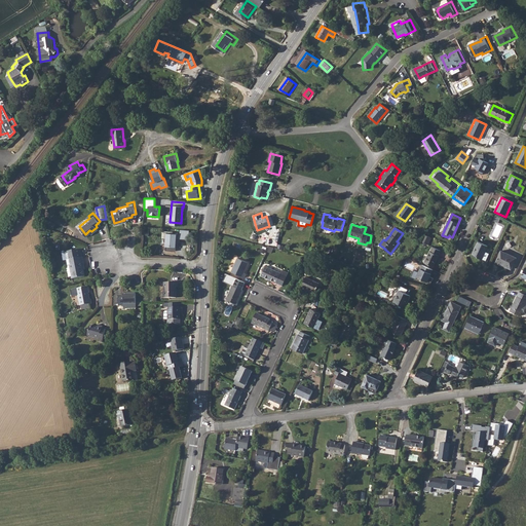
[(178,236),(179,231),(162,230),(162,235),(166,236),(165,248),(176,249),(177,236),(178,236)]
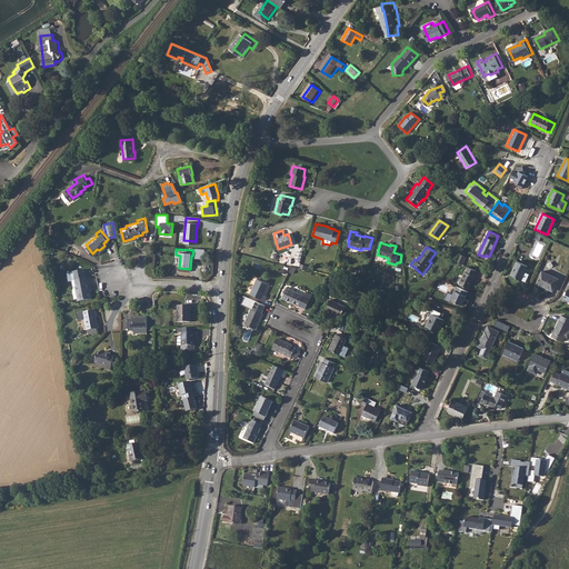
[(467,257),(459,253),(456,261),(462,265),(467,257)]
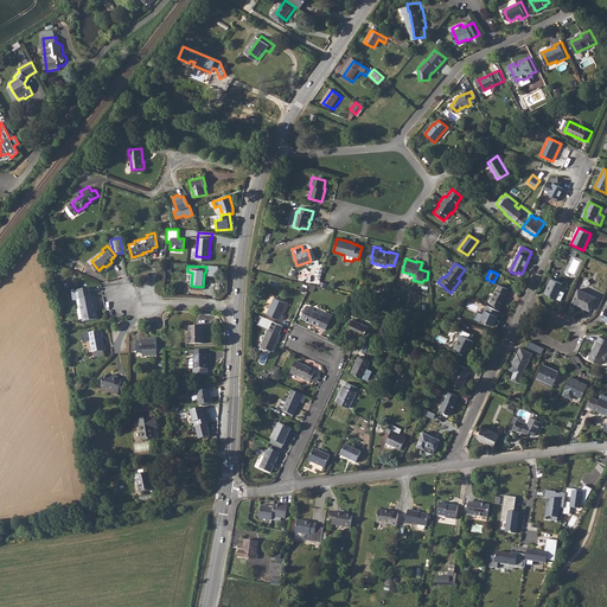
[(560,291),(563,283),(551,279),(544,294),(556,299),(561,300),(564,293),(560,291)]
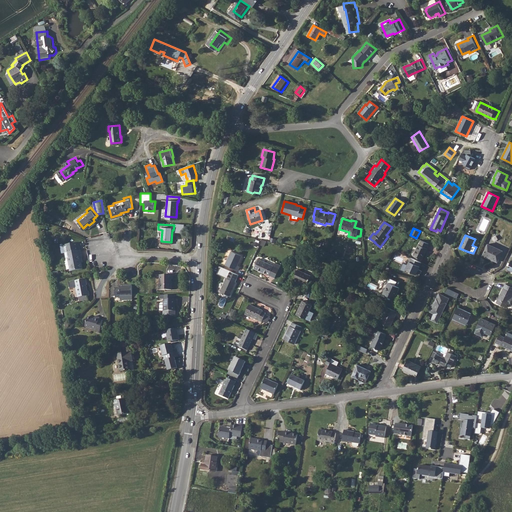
[(64,241),(65,249),(79,247),(78,239),(64,241)]
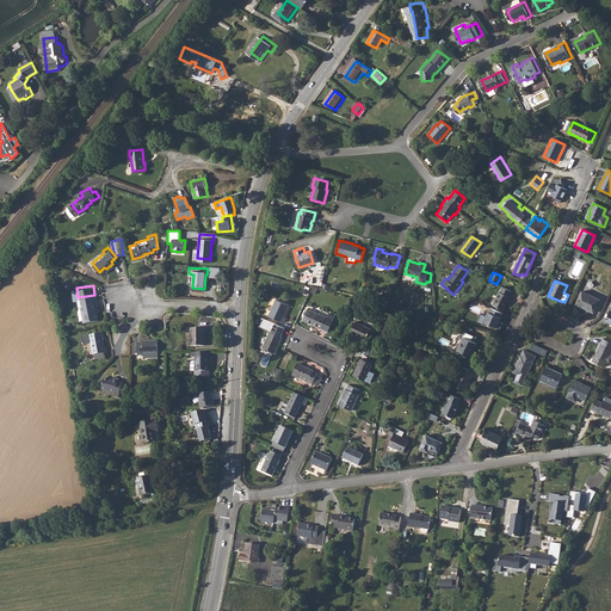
[(510,296),(512,291),(503,287),(500,292),(499,291),(493,306),(504,310),(510,296)]
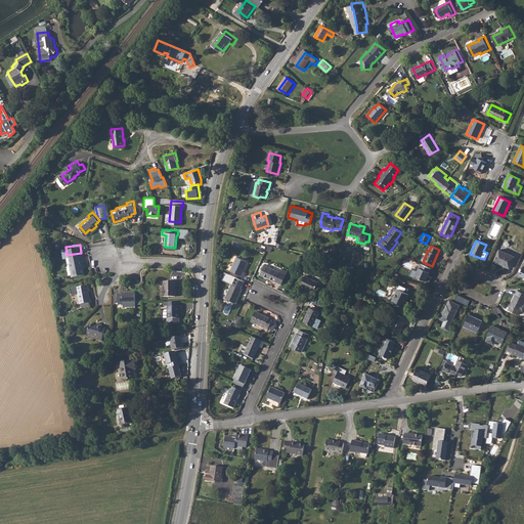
[(509,268),(515,257),(499,250),(494,261),(509,268)]
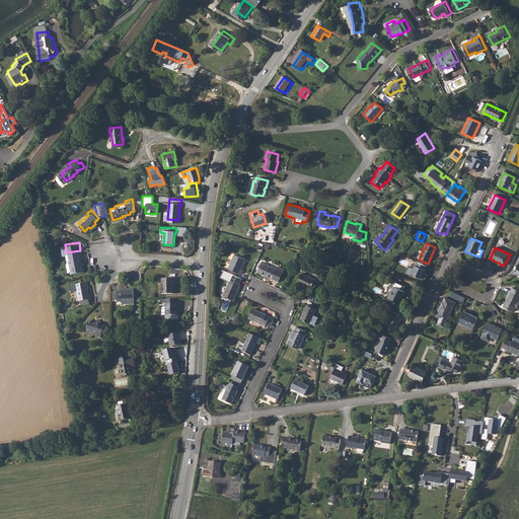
[(83,256),(82,250),(80,250),(66,252),(67,258),(69,258),(71,273),(83,270),(82,264),(81,264),(80,256),(83,256)]
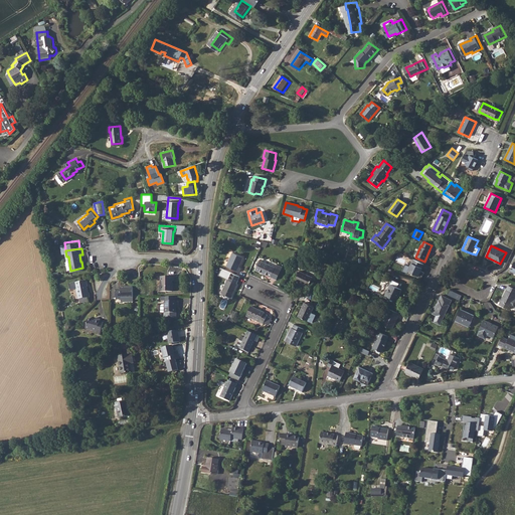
[(241,262),(243,259),(232,253),(226,268),(238,274),(240,269),(237,267),(239,262),(241,262)]
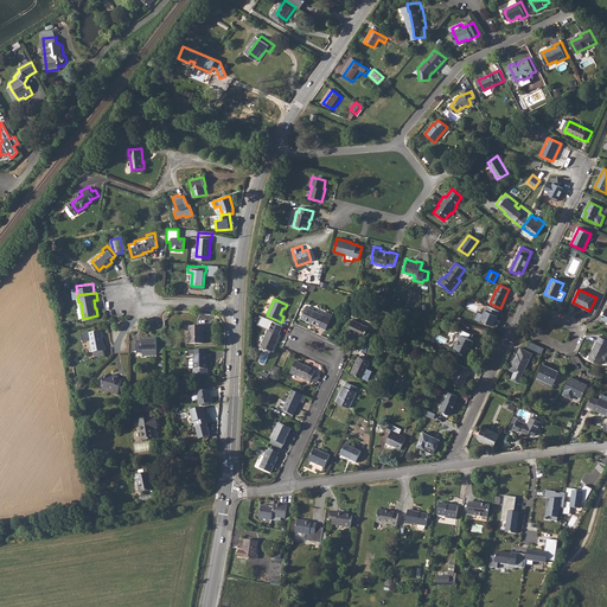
[(499,311),(487,306),(481,319),(497,327),(500,321),(496,319),(499,311)]
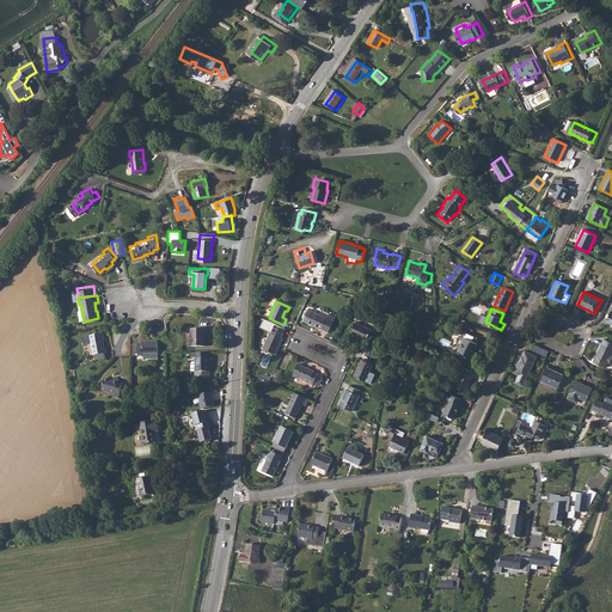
[(329,313),(328,318),(308,310),(304,320),(329,332),(336,317),(329,313)]
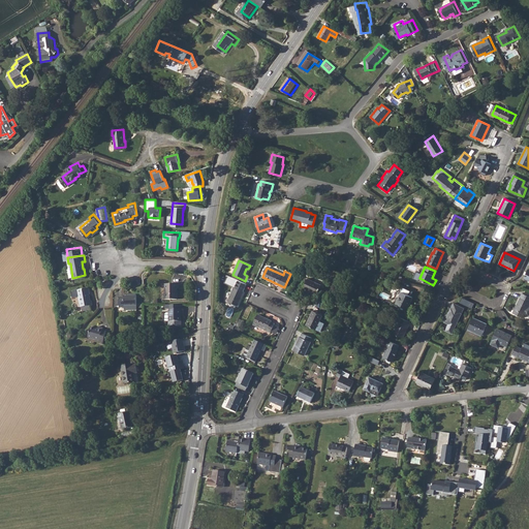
[(317,293),(321,285),(308,278),(304,287),(317,293)]
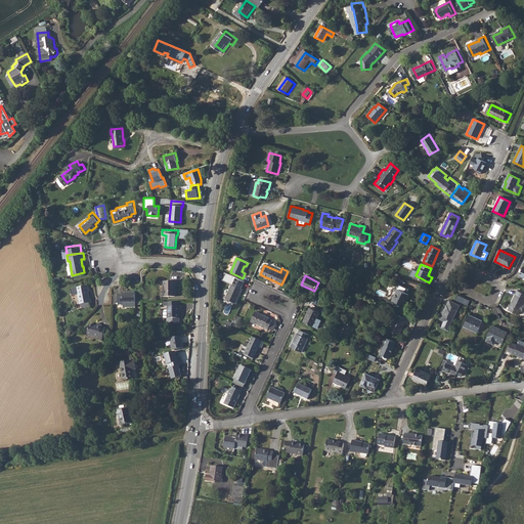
[(177,284),(176,278),(164,278),(164,287),(163,287),(163,294),(175,294),(175,284),(177,284)]
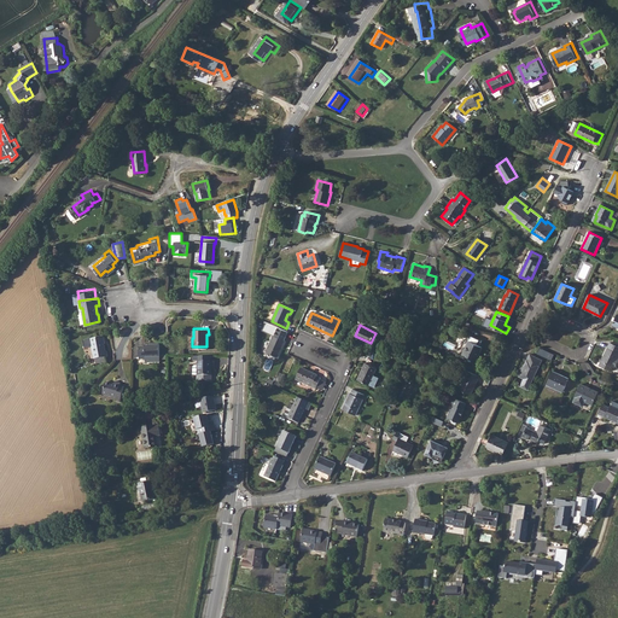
[(283,340),(285,337),(277,332),(274,337),(273,337),(266,353),(277,359),(284,342),(283,340)]
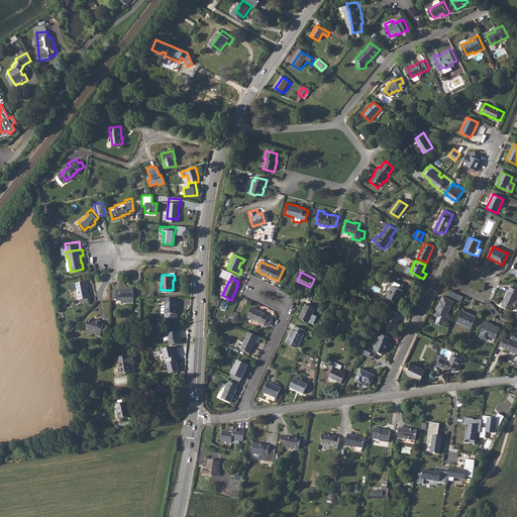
[(398,302),(404,291),(399,288),(401,284),(395,281),(393,285),(392,285),(387,297),(398,302)]
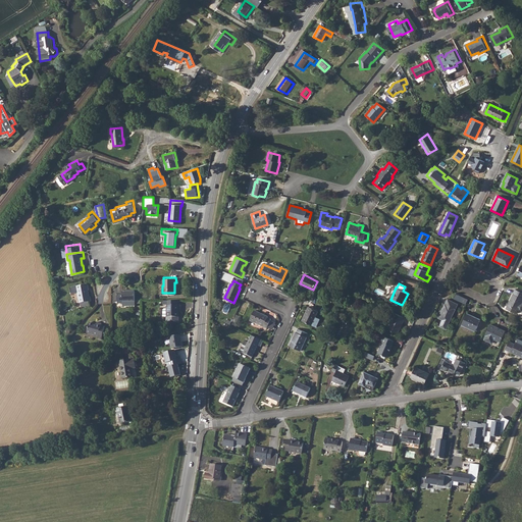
[(90,297),(88,284),(70,288),(71,294),(79,292),(81,304),(93,301),(92,297),(90,297)]
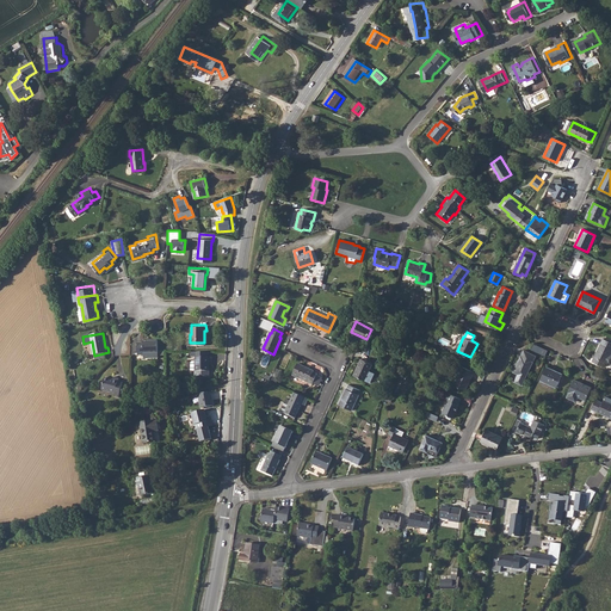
[(159,355),(159,337),(143,338),(143,339),(139,339),(139,351),(143,351),(147,355),(159,355)]
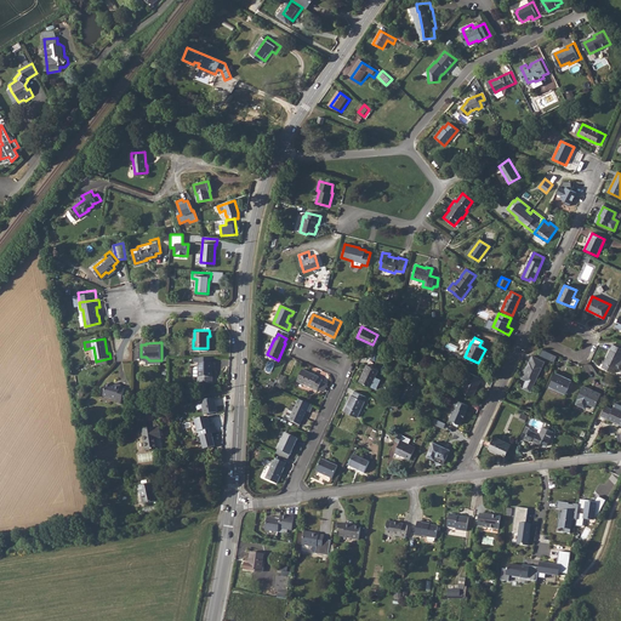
[(620,360),(620,359),(620,347),(616,346),(613,345),(603,368),(614,372),(615,369),(619,371),(620,370),(620,368),(620,360)]
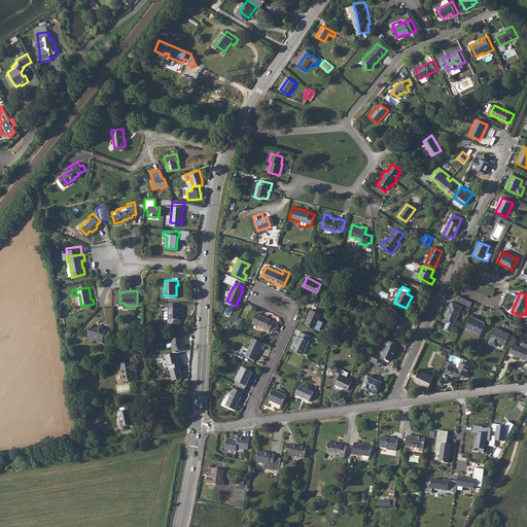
[(180,305),(180,301),(166,301),(166,305),(168,305),(168,310),(166,310),(165,311),(164,317),(168,317),(168,323),(180,324),(180,318),(180,305)]
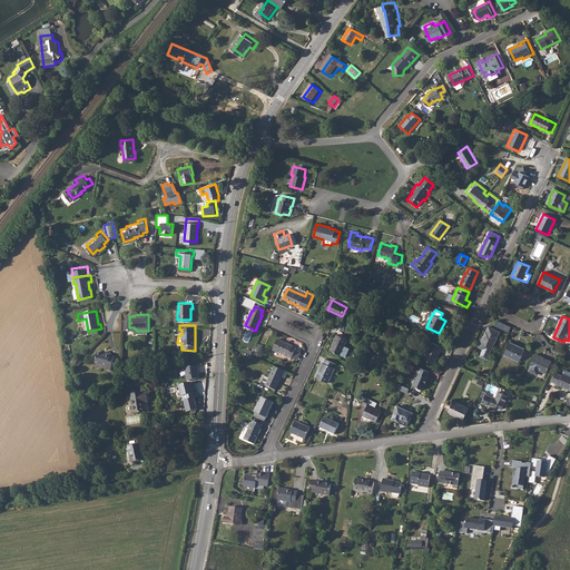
[(487,360),(500,332),(489,326),(479,347),(483,350),(480,356),(487,360)]
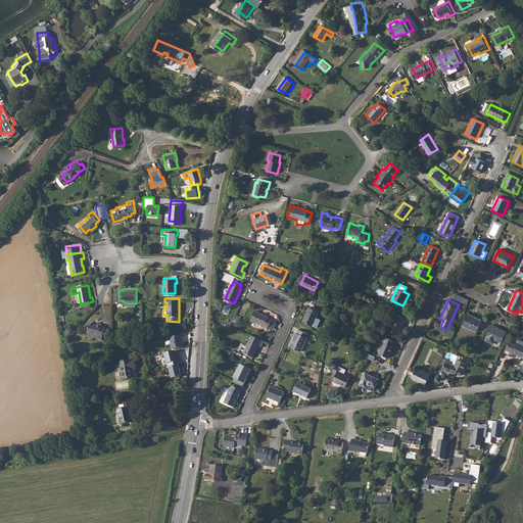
[(313,326),(319,312),(310,306),(302,321),(313,326)]
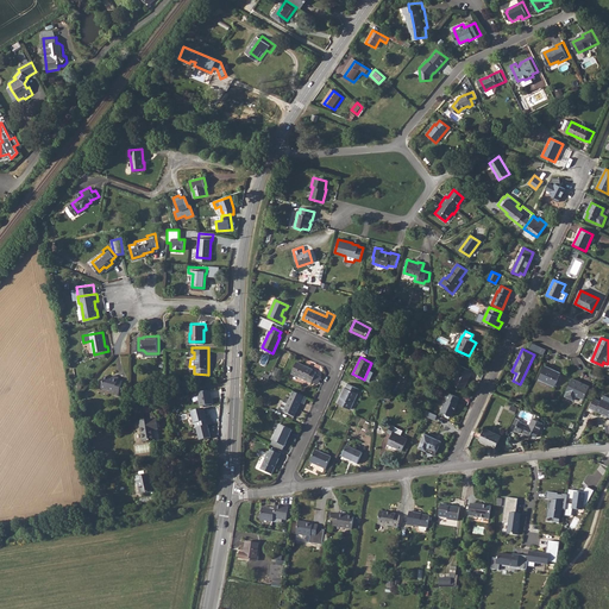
[(311,383),(314,375),(315,374),(312,372),(313,370),(296,363),(290,375),(311,383)]
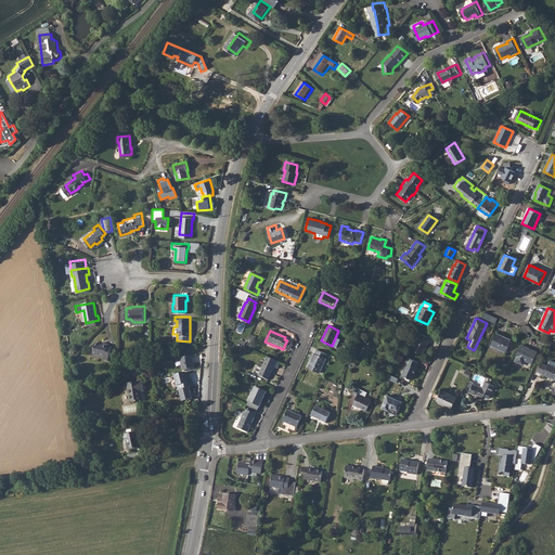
[(423,355),(430,338),(420,333),(414,331),(411,339),(415,341),(411,350),(423,355)]
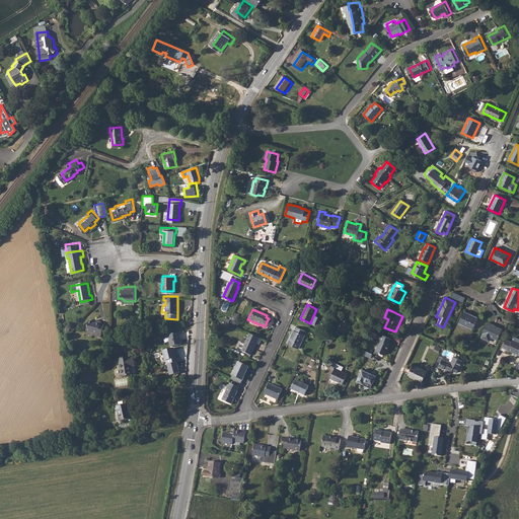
[(472,329),(478,317),(464,311),(458,323),(472,329)]
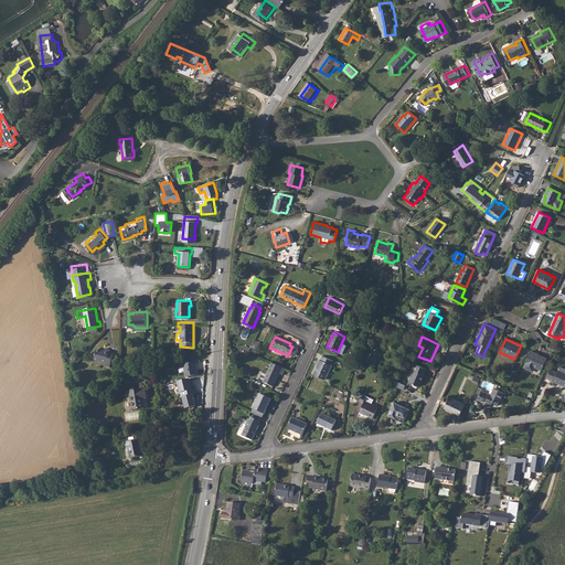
[(105,348),(97,344),(93,356),(106,361),(105,362),(110,364),(115,351),(109,349),(110,348),(106,345),(105,348)]
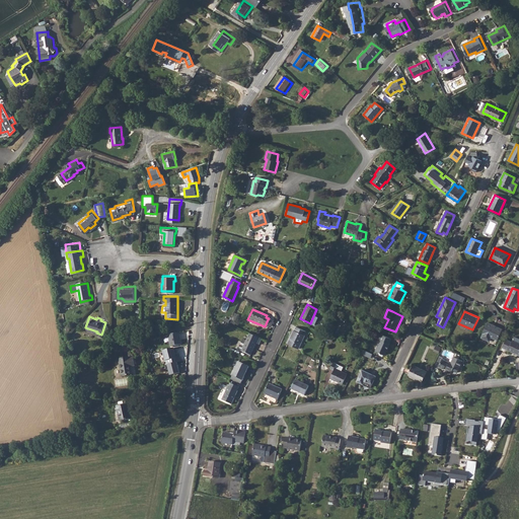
[(518,322),(512,319),(508,327),(514,330),(518,322)]
